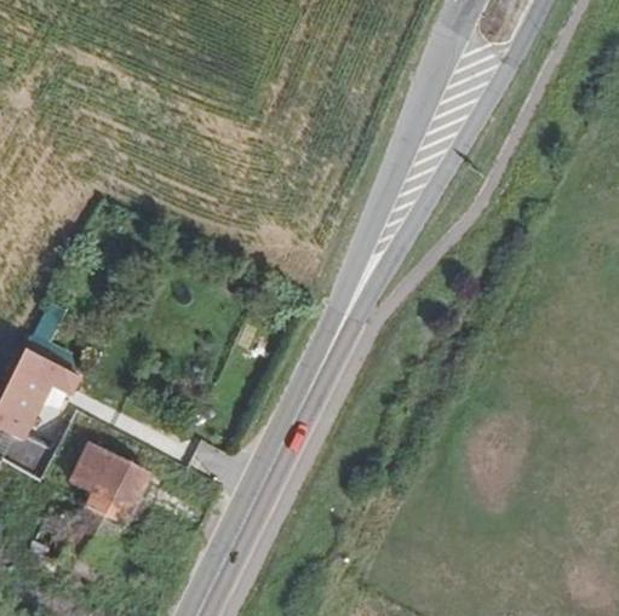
[(50,297),(29,334),(45,341),(64,305),(50,297)]
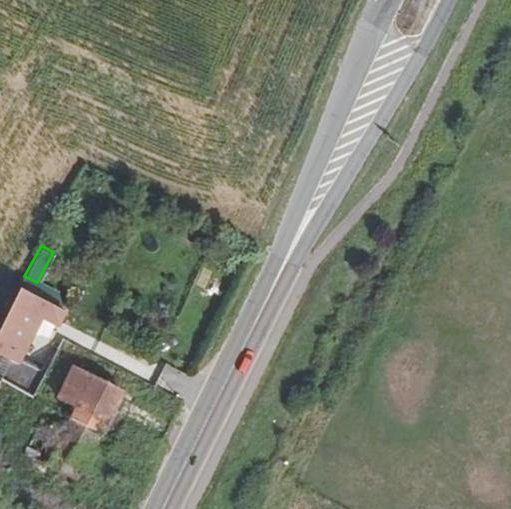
[(0,329),(0,378),(4,380),(34,396),(46,372),(18,357),(40,312),(58,321),(64,308),(21,287),(0,329)]
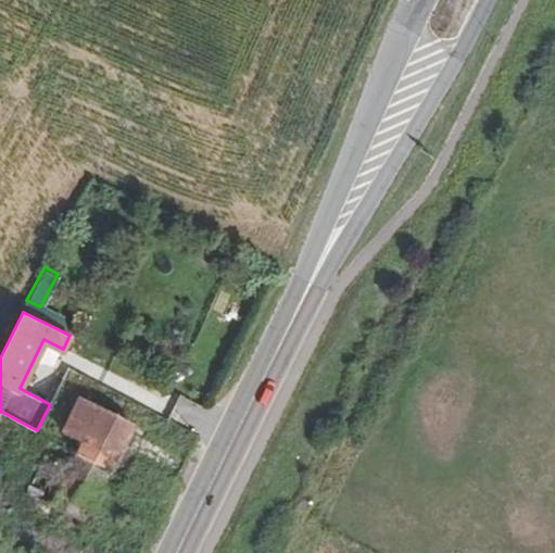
[(78,452),(109,468),(133,423),(82,397),(70,422),(75,424),(71,432),(83,439),(76,451),(78,452)]
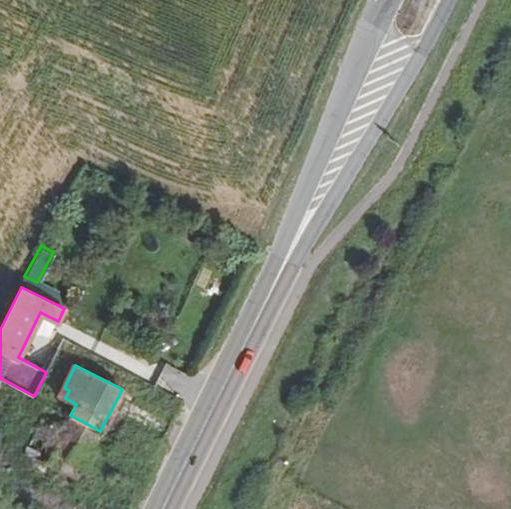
[(69,390),(64,388),(60,395),(65,398),(69,390)]
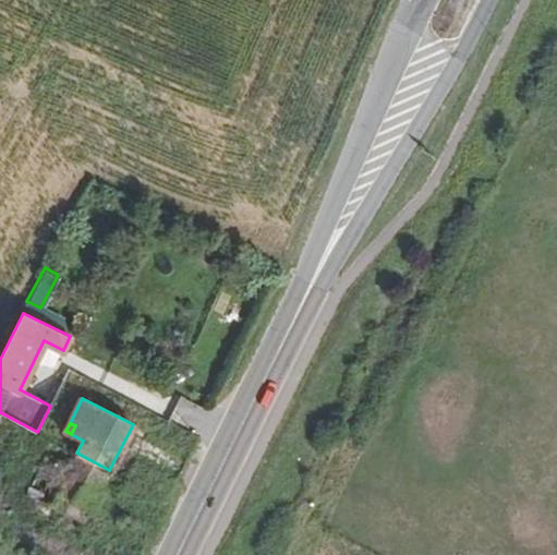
[(83,520),(109,470),(79,454),(73,465),(48,451),(28,491),(83,520)]
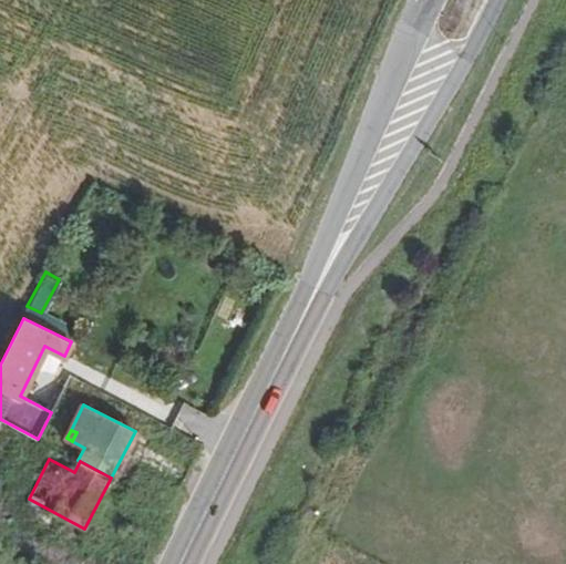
All buildings are outlined.
